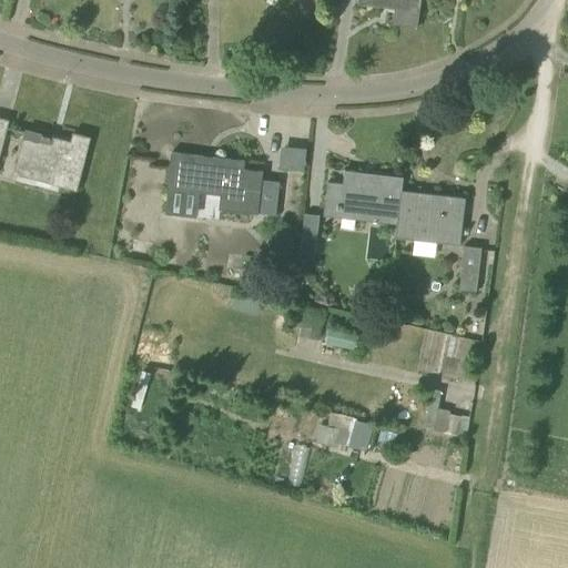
[(358,0),(358,4),(381,8),(381,2),(396,3),(398,8),(397,21),(416,23),(416,28),(417,28),(422,0),(358,0)]
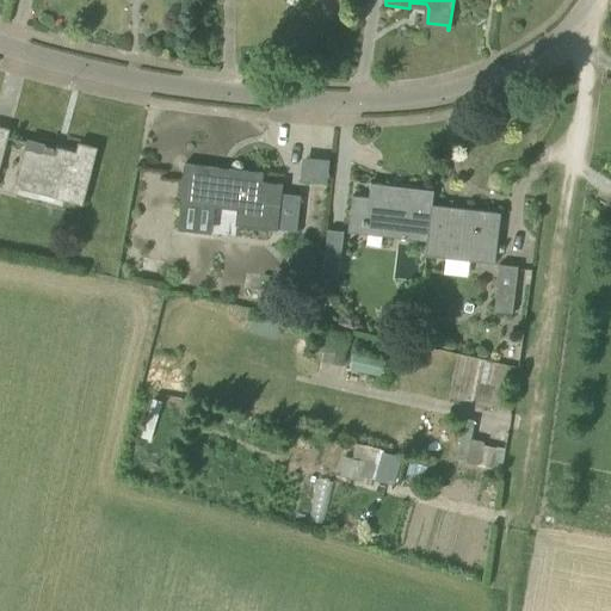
[(0,170),(8,137),(11,129),(0,125),(0,170)]
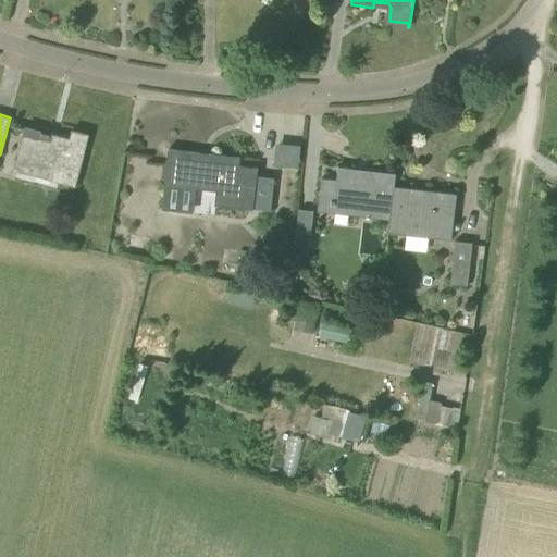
[(76,188),(89,135),(72,131),(69,140),(50,136),(50,135),(42,132),(41,133),(26,130),(16,165),(60,176),(58,184),(76,188)]
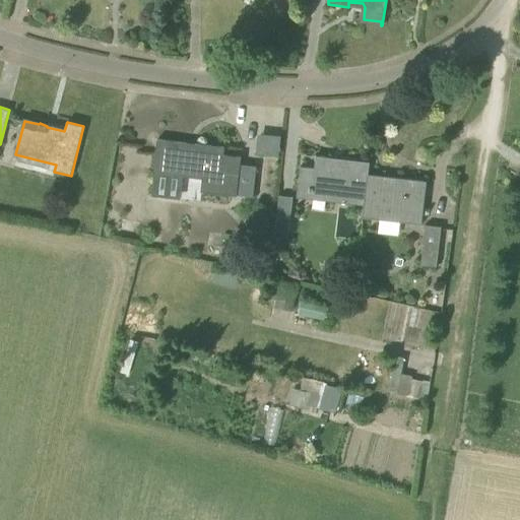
[(217,194),(236,196),(237,195),(240,169),(241,157),(223,155),(224,147),(157,139),(153,173),(219,181),(217,194)]
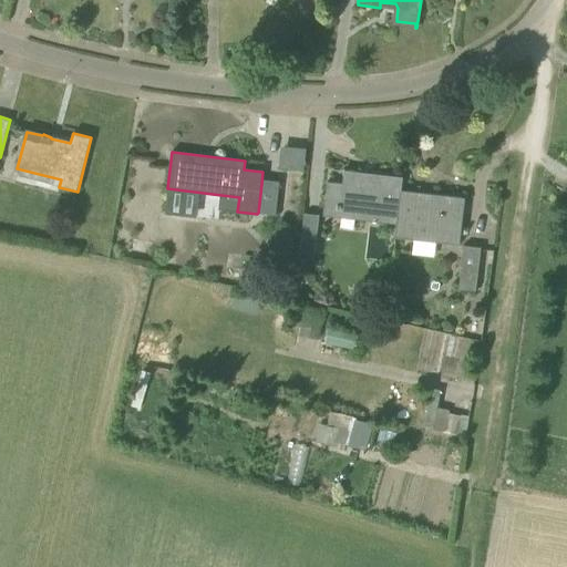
[(327,182),(325,205),(379,212),(378,222),(397,224),(401,191),(403,177),(378,175),(377,179),(362,177),(363,173),(344,171),(342,183),(327,182)]
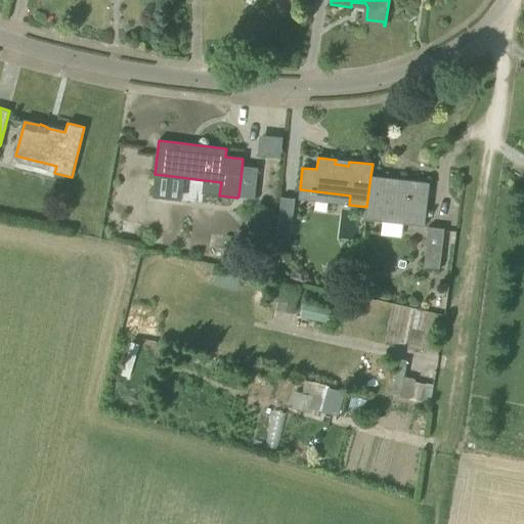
[(242,170),(238,197),(255,199),(258,172),(242,170)]
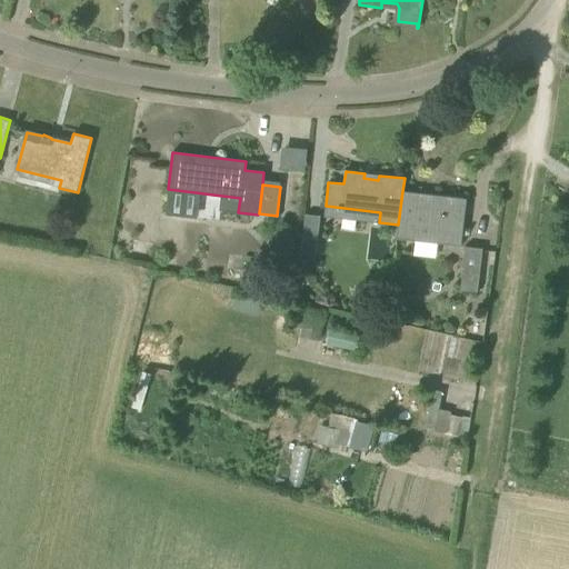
[(463,236),(463,231),(467,198),(436,195),(436,199),(421,198),(421,193),(402,191),(398,225),(397,239),(438,243),(439,233),(463,236)]
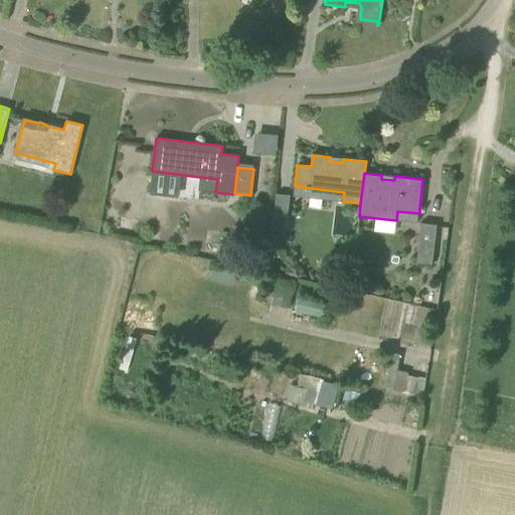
[(287,230),(290,195),(277,193),(273,229),(287,230)]
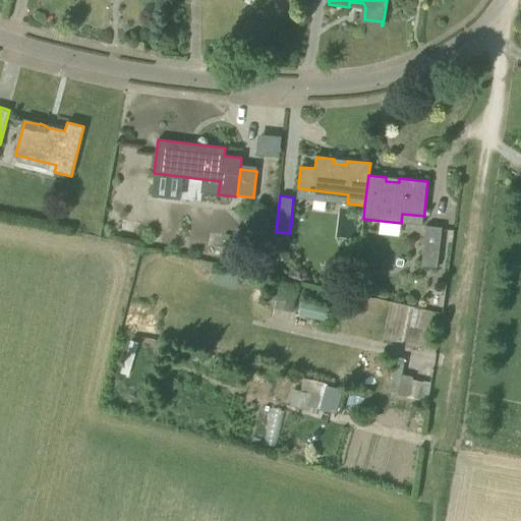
[(422,266),(439,268),(443,228),(426,226),(422,266)]
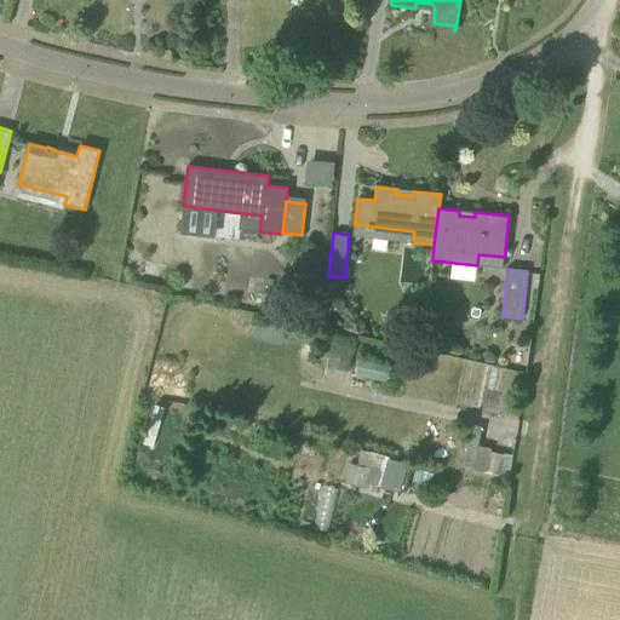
[(300,277),(299,290),(317,292),(319,280),(300,277)]
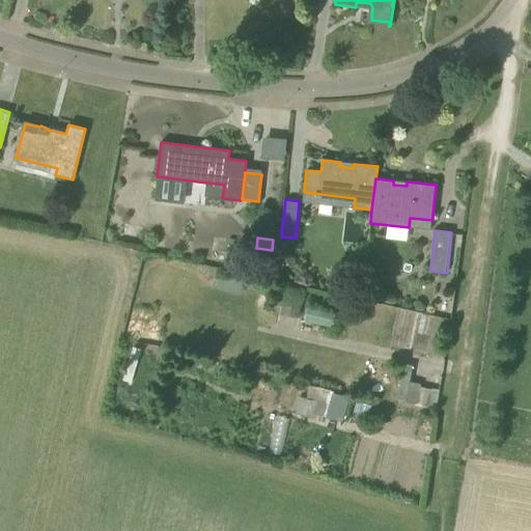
[(279,313),(300,315),(304,290),(283,287),(279,313)]
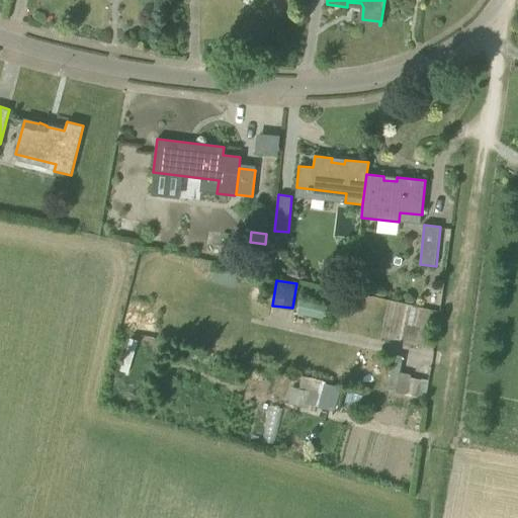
[(299,298),(297,314),(326,317),(328,301),(299,298)]
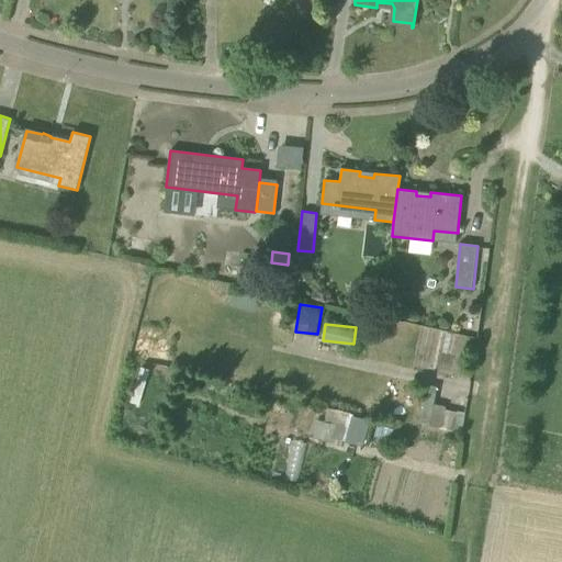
[(417,425),(463,426),(463,407),(436,406),(437,384),(418,383),(417,425)]
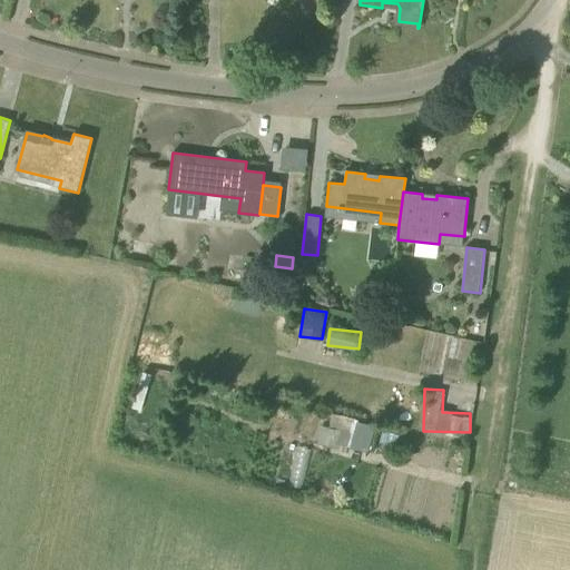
[(354,421),(350,446),(371,449),(374,423),(354,421)]
